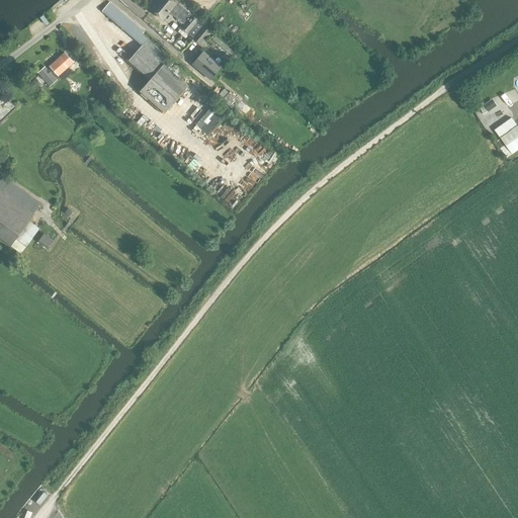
[(210,31),(176,2),(175,3),(171,0),(160,0),(152,10),(163,19),(169,11),(184,24),(181,28),(200,44),(210,31)]
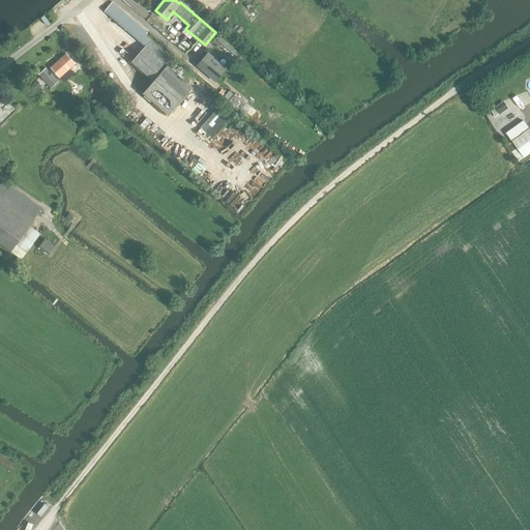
[(106,10),(146,47),(131,61),(153,81),(143,93),(168,116),(193,88),(167,66),(173,59),(145,35),(147,32),(113,2),(106,10)]
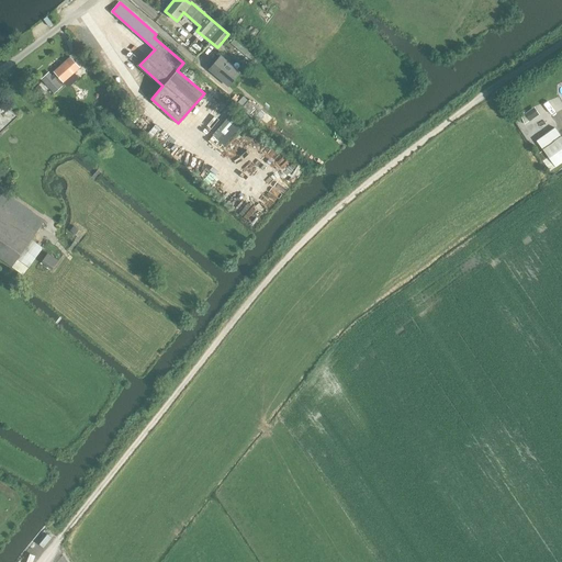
[(249,60),(254,55),(234,37),(229,42),(249,60)]
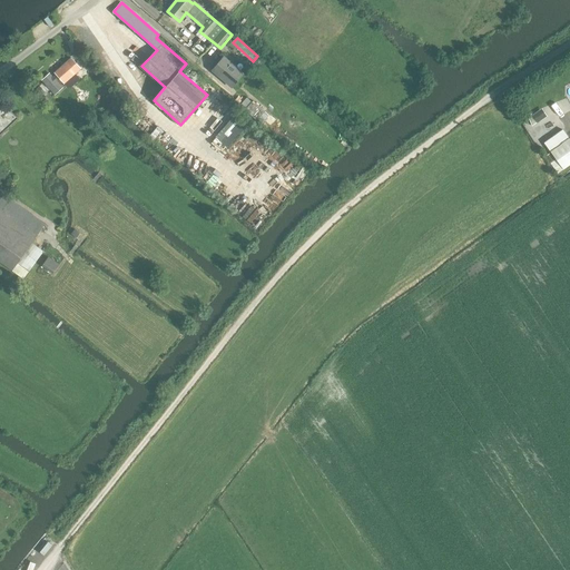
[(53,74),(45,82),(55,92),(64,85),(68,89),(77,81),(72,76),(81,68),(71,57),(62,66),(61,64),(52,72),(53,74)]
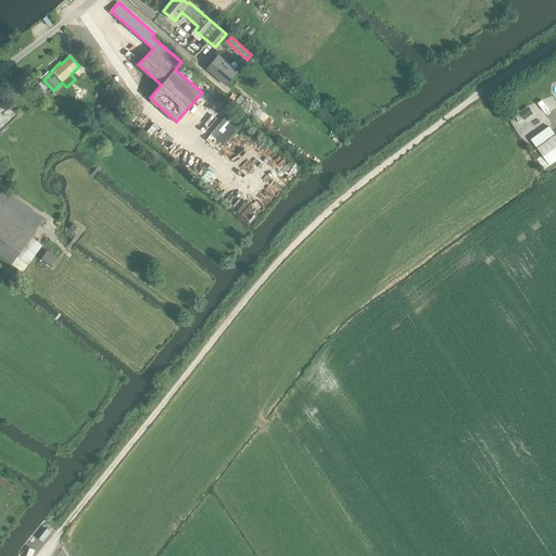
[(226,85),(237,72),(218,57),(207,70),(226,85)]
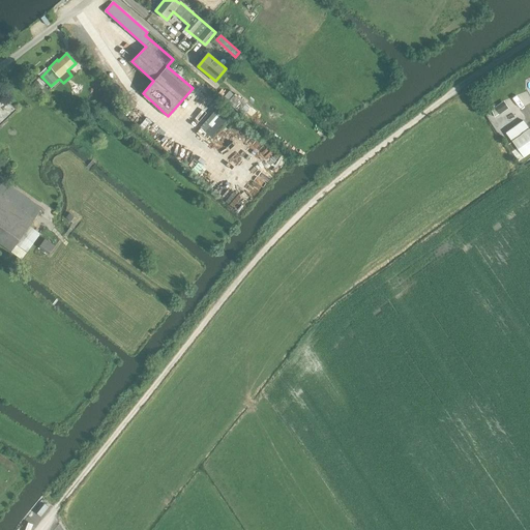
[(86,62),(78,69),(90,84),(98,76),(86,62)]
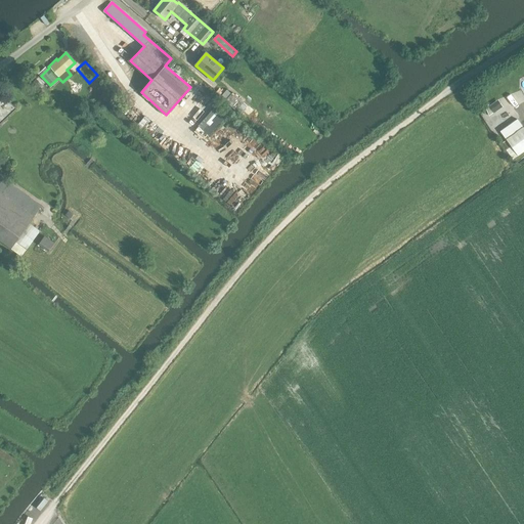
[(0,124),(16,110),(0,93),(0,124)]
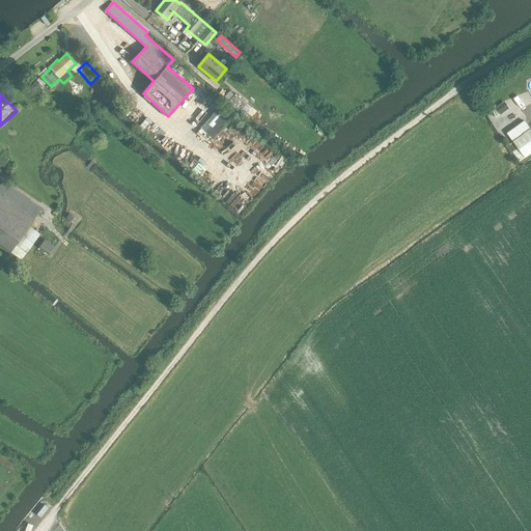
[(230,104),(247,113),(252,104),(236,94),(230,104)]
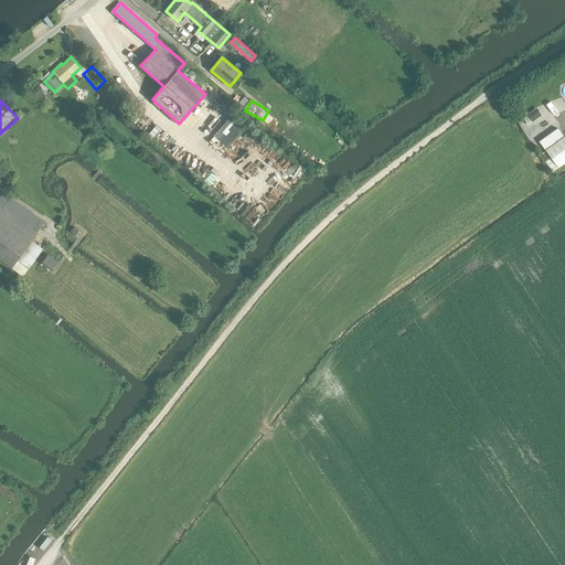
[(536,107),(528,115),(533,123),(543,116),(536,107)]
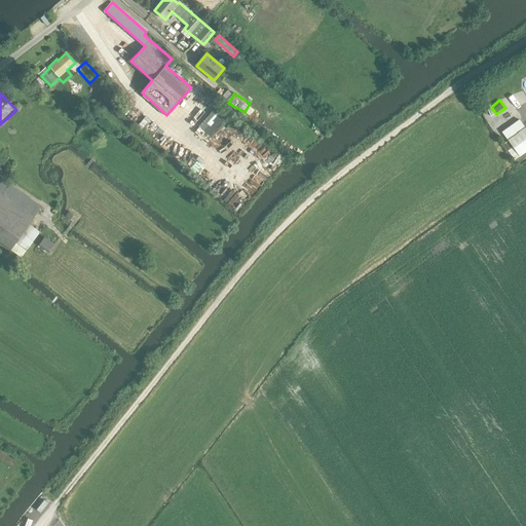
[(508,140),(520,156),(525,151),(525,128),(525,127),(508,140)]
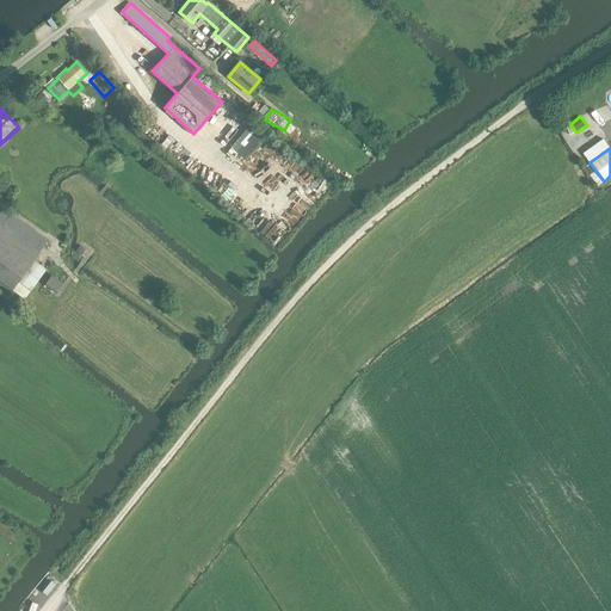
[(0,281),(13,290),(49,240),(0,204),(0,281)]
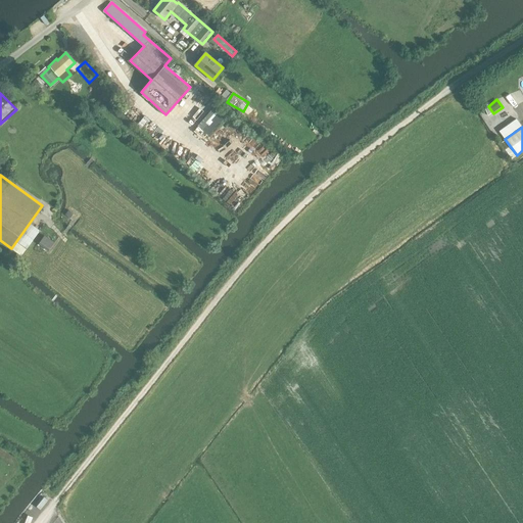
[(38,244),(48,251),(54,243),(44,236),(38,244)]
